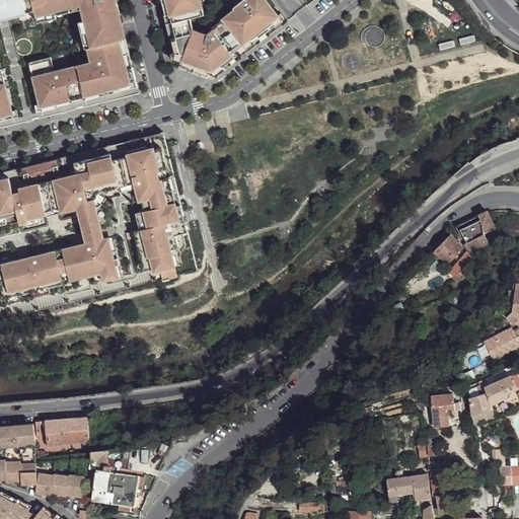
[(0,0),(0,17),(19,12),(17,6),(15,6),(13,0),(0,0)]
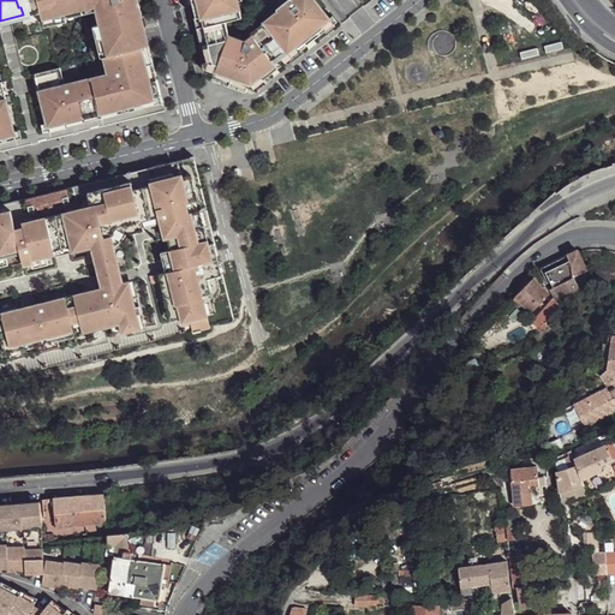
[(105,55),(149,45),(137,0),(16,0),(18,7),(21,7),(23,15),(41,11),(43,18),(83,10),(83,12),(95,58),(105,55)]
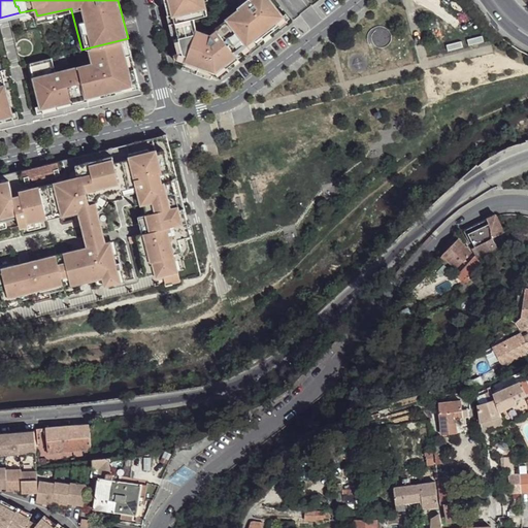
[(194,19),(207,15),(203,0),(164,0),(178,54),(174,55),(176,61),(185,65),(183,68),(211,79),(213,75),(221,78),(230,71),(227,68),(287,21),(270,0),(251,0),(252,0),(251,0),(246,0),(243,3),(244,5),(222,24),(224,26),(210,36),(197,31),(194,19)]
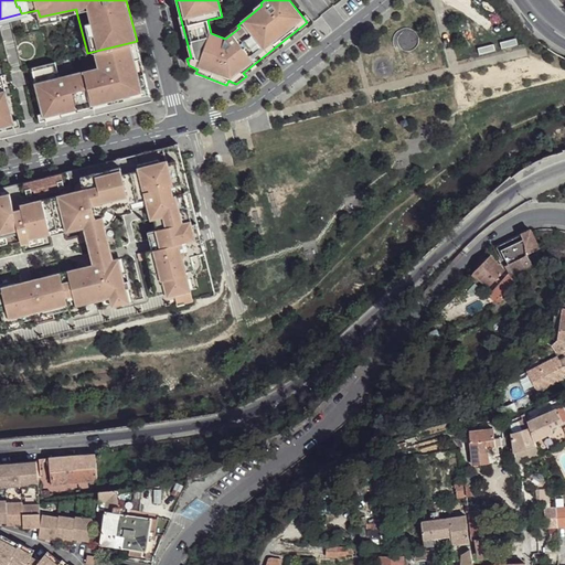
[(76,9),(40,17),(42,23),(62,18),(62,16),(76,11),(76,9)]
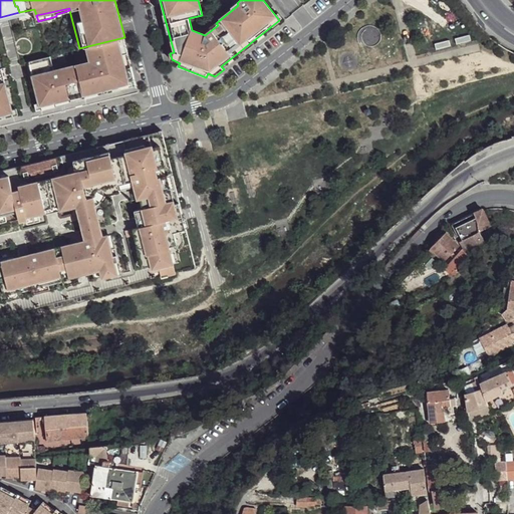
[(34,9),(19,12),(20,20),(36,15),(34,9)]
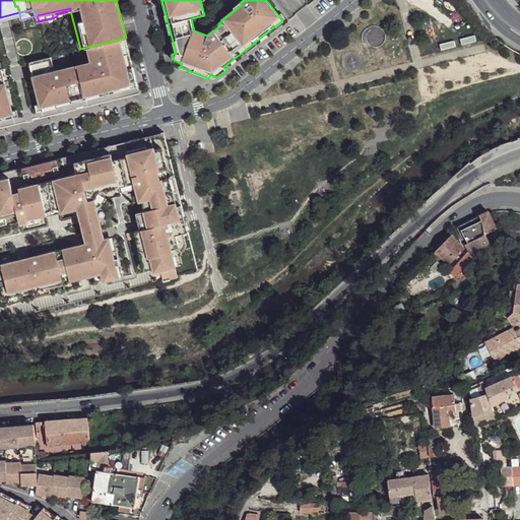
[(29,61),(42,110),(138,85),(126,38),(88,47),(92,61),(55,71),(51,56),(29,61)]
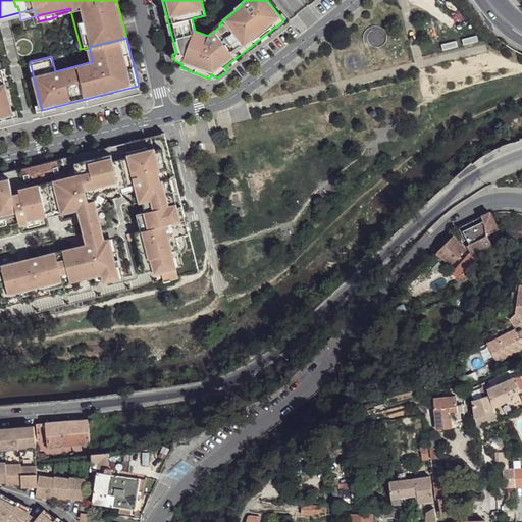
[(0,120),(14,117),(1,68),(0,68),(0,120)]
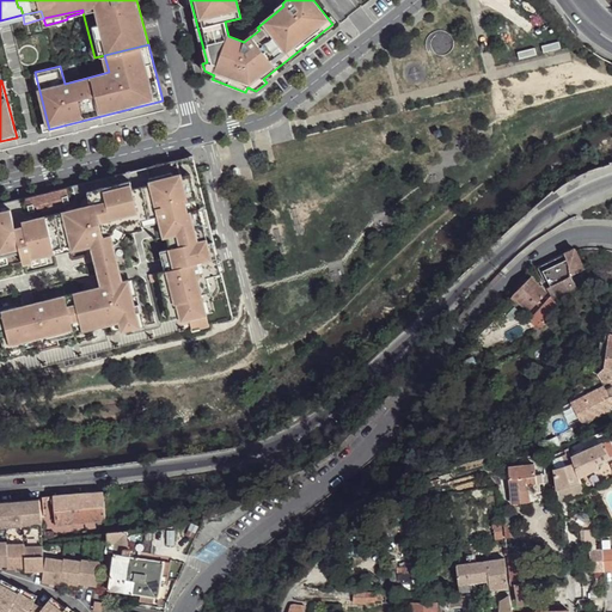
[(233,319),(193,158),(158,166),(66,189),(68,196),(62,197),(65,207),(36,213),(34,204),(29,206),(26,199),(0,204),(0,371),(31,368),(134,343),(233,319)]
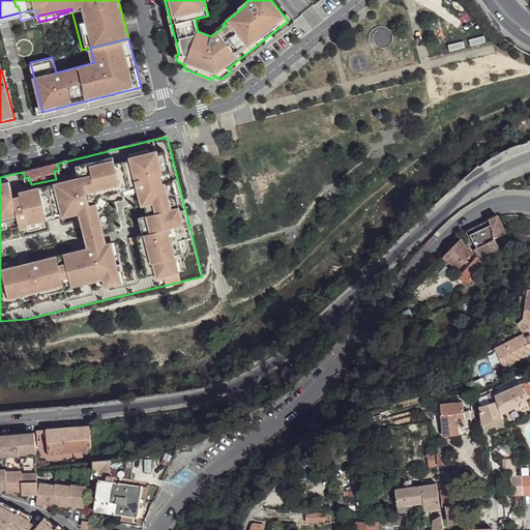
[(497,215),(489,219),(491,225),(493,229),(472,238),(477,248),(481,258),(488,255),(498,248),(494,240),(506,233),(497,215)]
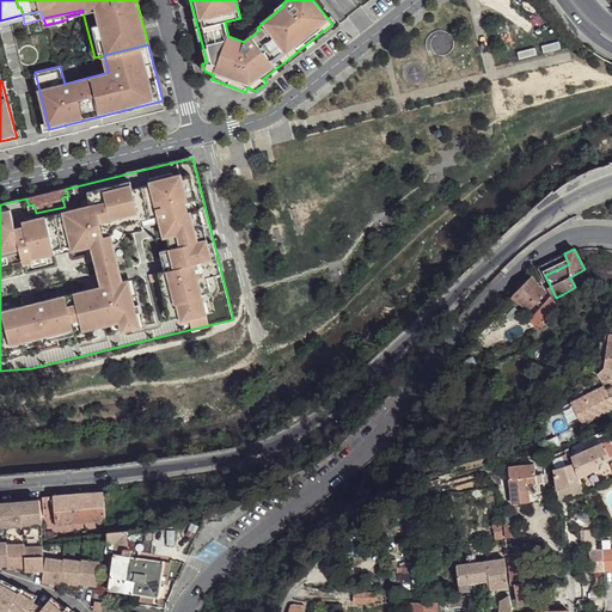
[(567,259),(543,271),(545,275),(569,264),(567,259)]
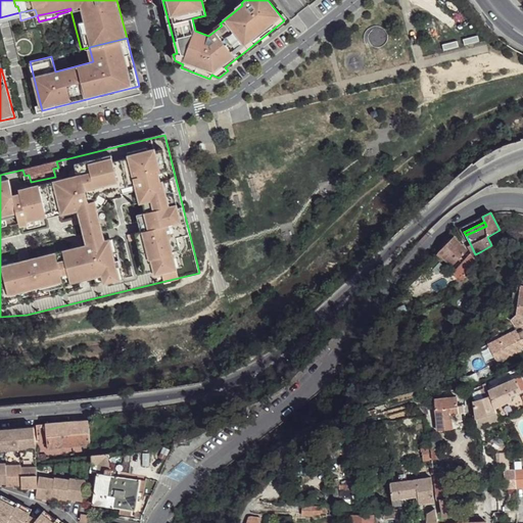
[(455,237),(440,251),(440,252),(444,255),(447,259),(454,265),(468,249),(455,237)]
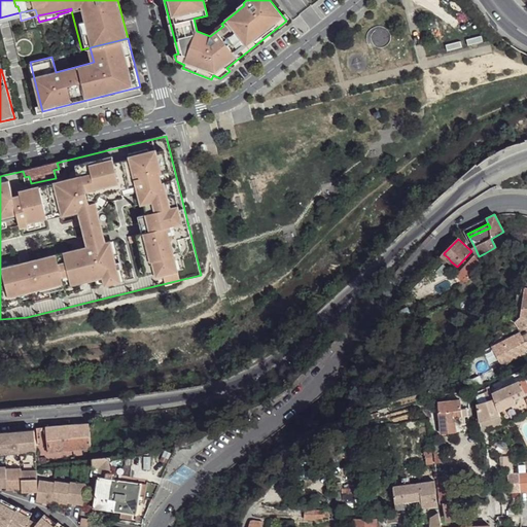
[(441,262),(433,269),(437,272),(445,266),(441,262)]
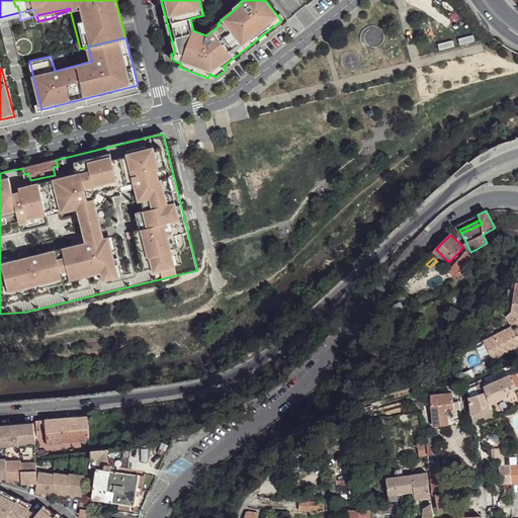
[(498,337),(500,341),(487,346),(494,361),(517,351),(517,337),(515,330),(498,337)]
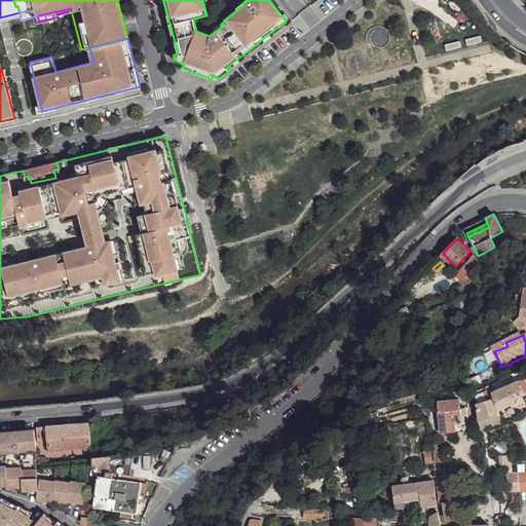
[(505,342),(493,347),(494,351),(508,346),(505,342)]
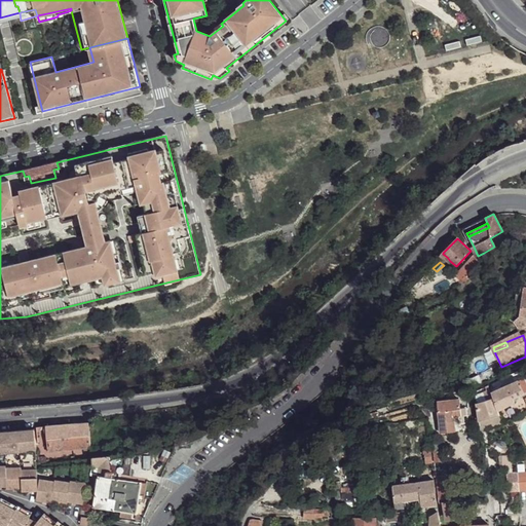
[(525,381),(523,377),(506,385),(513,398),(525,391),(525,381)]
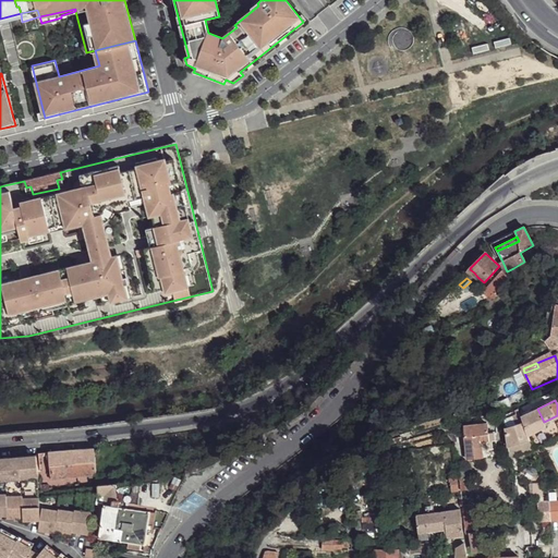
[(537,409),(522,416),(523,420),(524,424),(529,435),(546,426),(544,422),(537,409)]
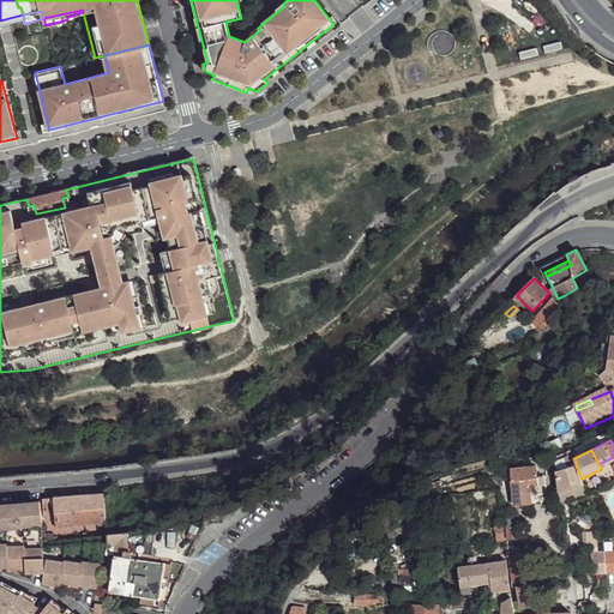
[(536,467),(511,469),(515,505),(531,504),(529,479),(537,477),(536,467)]
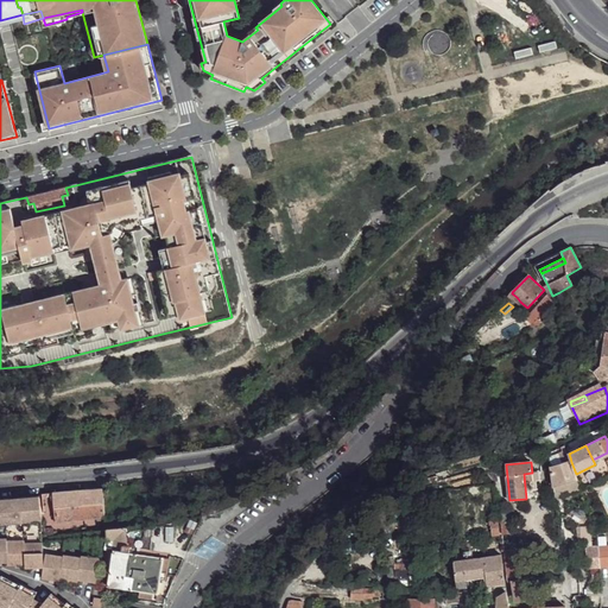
[(565,463),(551,467),(553,483),(577,479),(576,474),(571,462),(565,463)]
